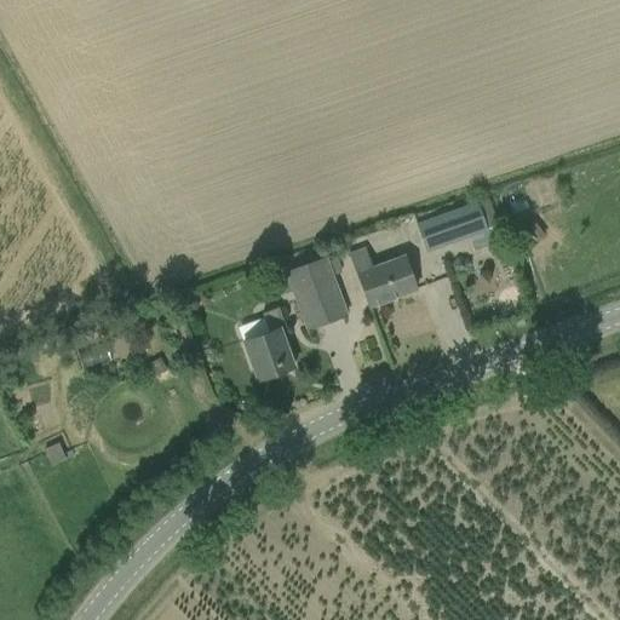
[(520,218),(538,210),(532,195),(514,204),(520,218)]
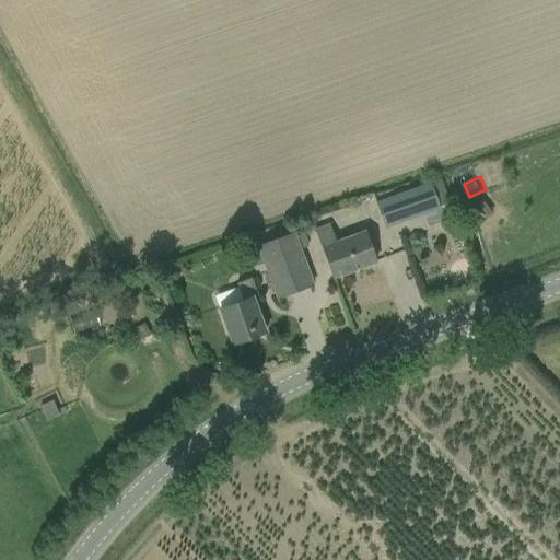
[(375,202),(385,229),(440,209),(430,183),(375,202)]
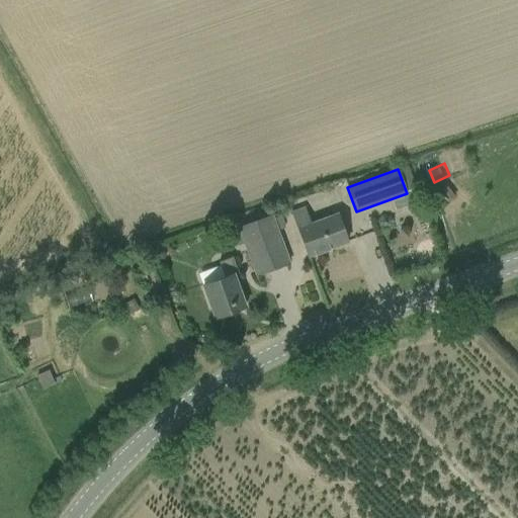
[(291,213),(300,238),(308,256),(347,242),(337,214),(310,225),(304,208),(291,213)]
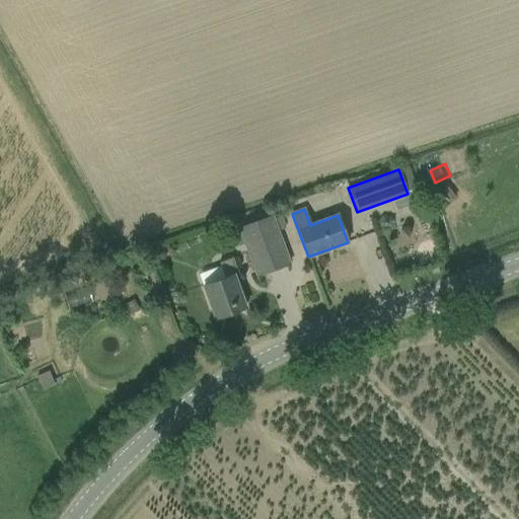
[(239,228),(249,257),(256,277),(289,265),(282,245),(272,216),(239,228)]
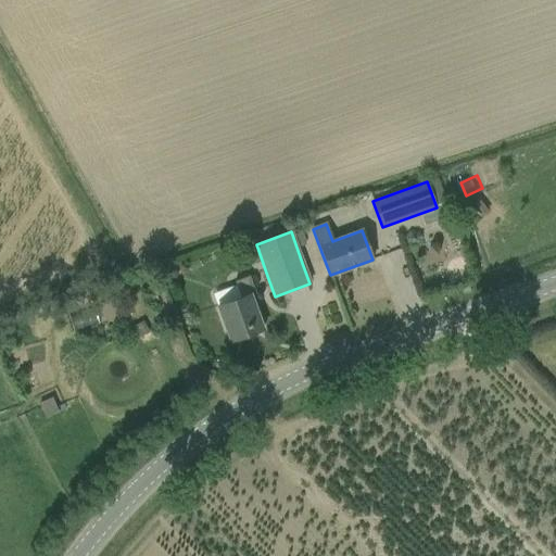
[(409,231),(404,238),(407,247),(416,247),(421,240),(418,231),(409,231)]
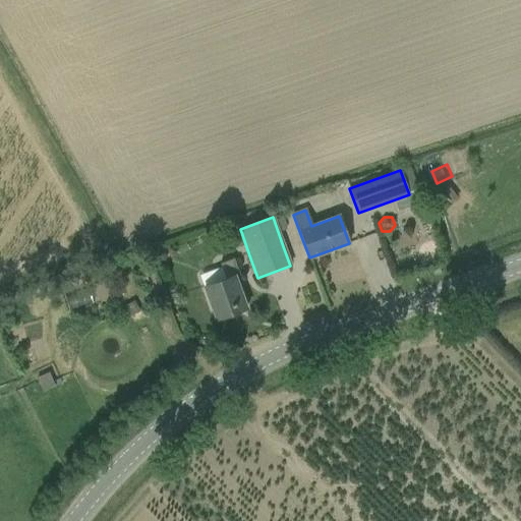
[(199,276),(204,287),(215,321),(246,308),(235,277),(239,276),(233,258),(220,264),(221,268),(199,276)]
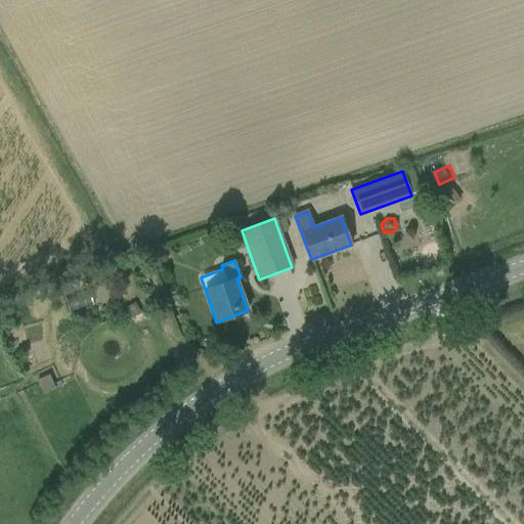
[(405,278),(416,275),(411,260),(400,263),(405,278)]
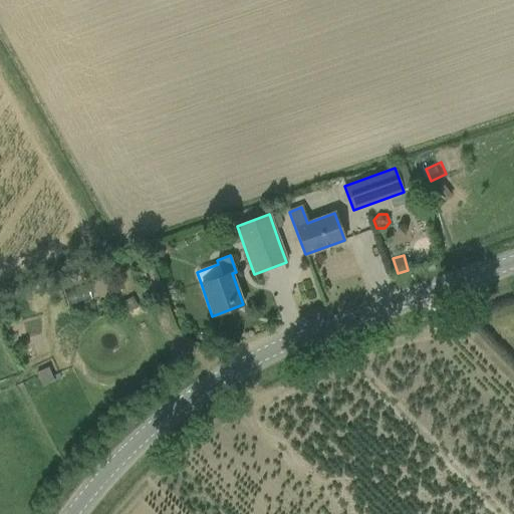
[(132,296),(123,302),(129,310),(137,304),(132,296)]
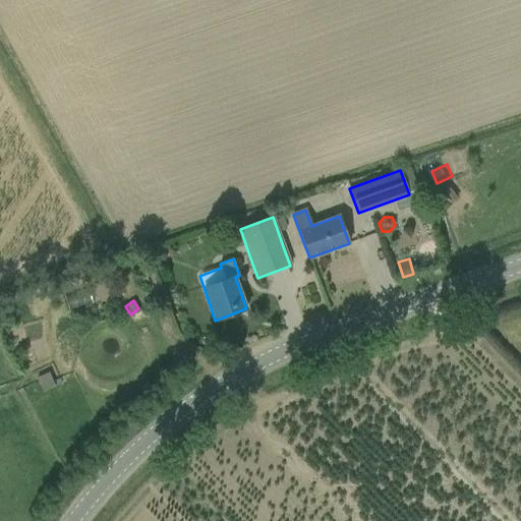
[(67,394),(68,378),(48,377),(47,393),(67,394)]
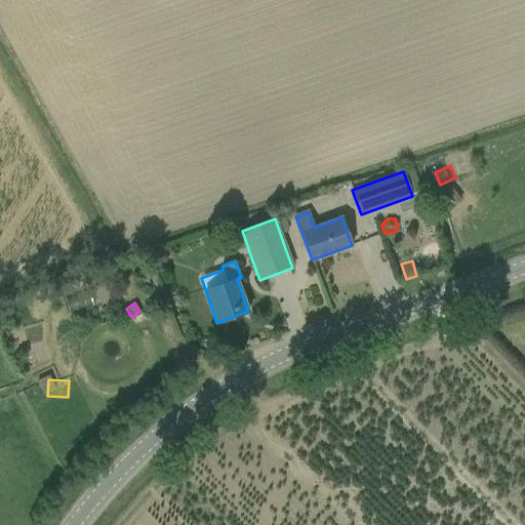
All buildings are outlined.
